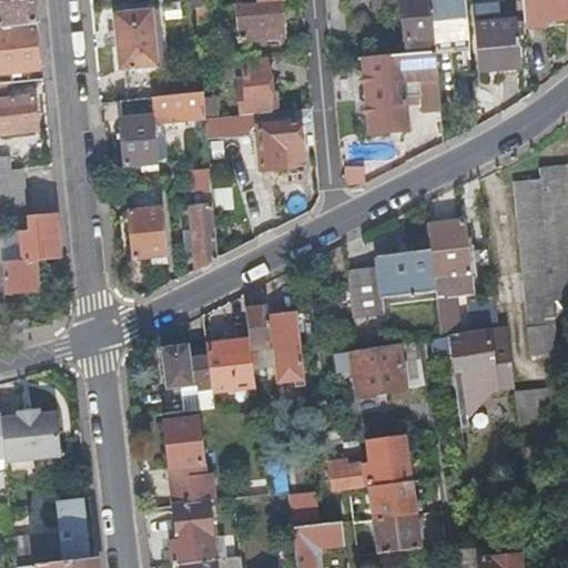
[(0,0),(0,26),(37,22),(34,0),(0,0)]
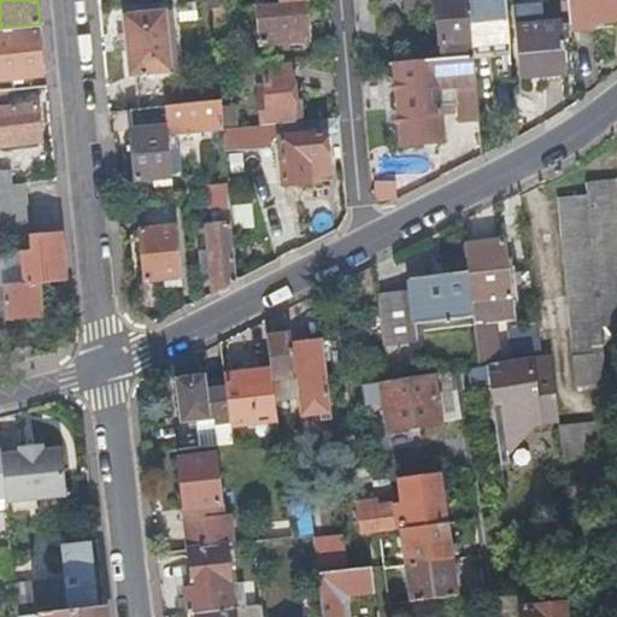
[(472,51),(472,48),(466,0),(403,0),(404,5),(434,4),(436,40),(438,40),(439,54),(472,51)]
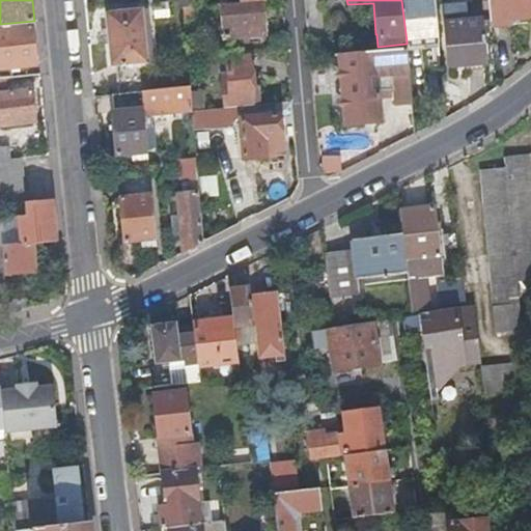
[(437,39),(432,0),(401,0),(407,42),(437,39)]
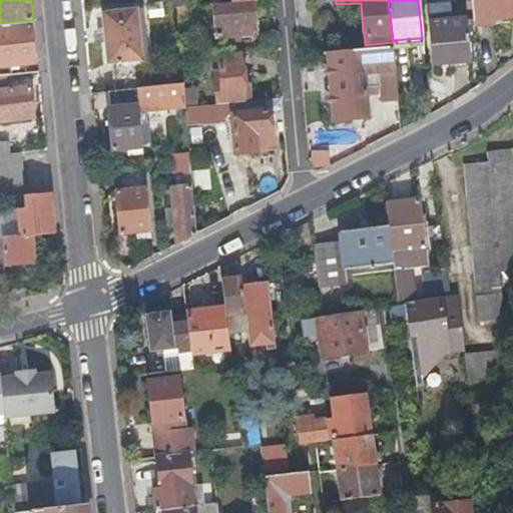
[(494,14),(512,12),(512,0),(472,0),(475,21),(494,19),(494,14)]
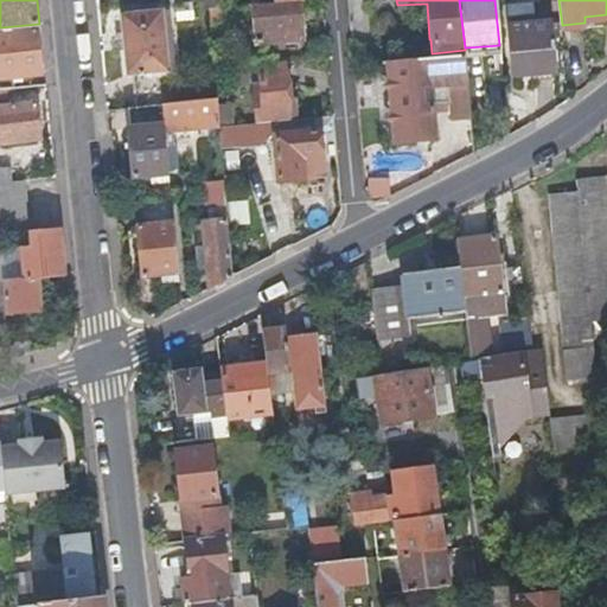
[(255,40),(302,36),(300,1),(253,5),(255,40)]
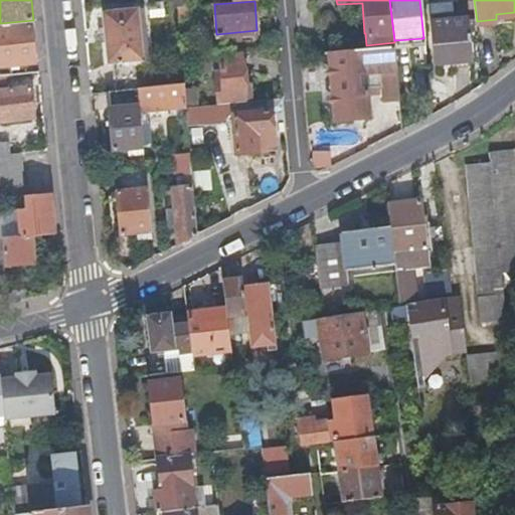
[(177,5),(179,31),(192,29),(189,4),(177,5)]
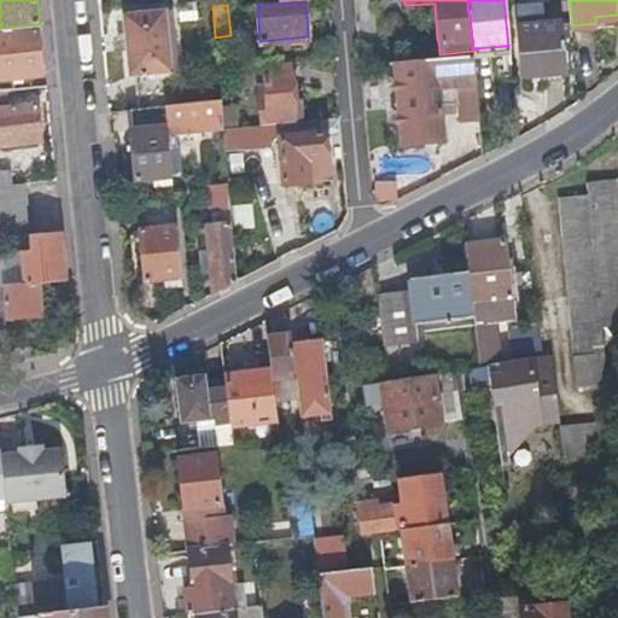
[(517,11),(518,24),(517,24),(522,74),(563,70),(558,19),(544,21),(543,6),(519,7),(517,11)]
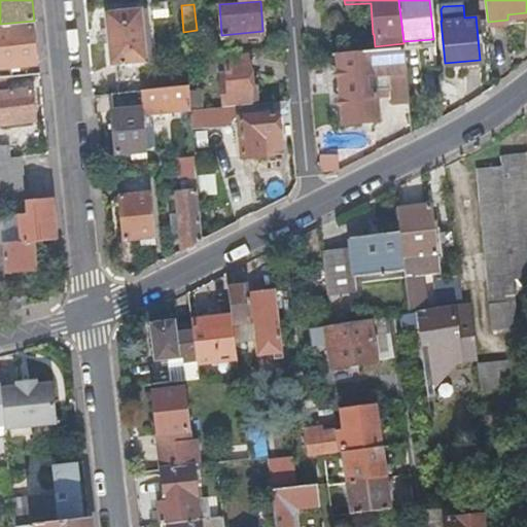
[(141,89),(149,88),(140,7),(106,11),(111,63),(117,62),(120,91),(141,89)]
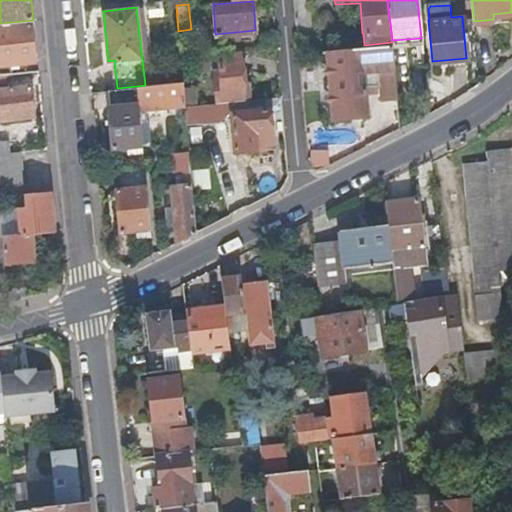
[(0,63),(33,60),(29,23),(0,25),(0,63)]
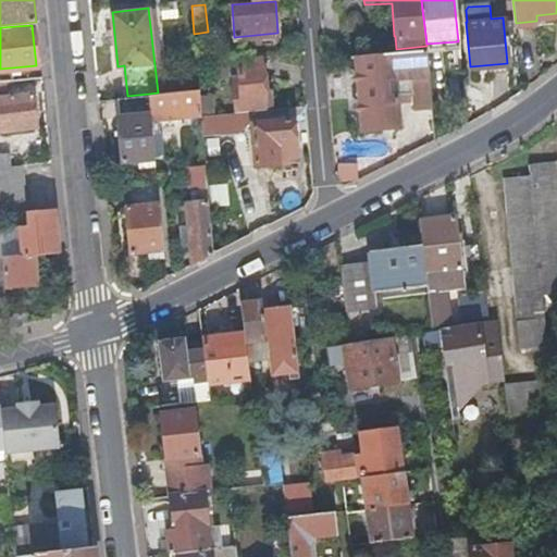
[(412,104),(432,102),(426,46),(396,49),(353,52),(359,127),(400,124),(397,91),(411,89),(412,104)]
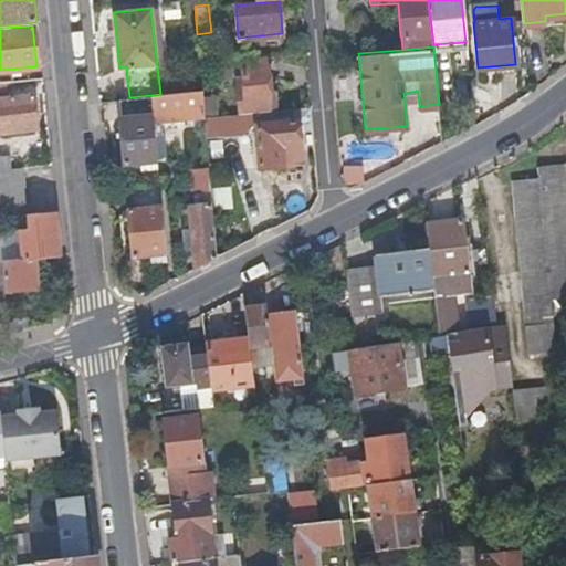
[(269,109),(280,108),(278,91),(268,91),(264,54),(239,56),(242,96),(238,96),(239,113),(254,111),(269,109)]
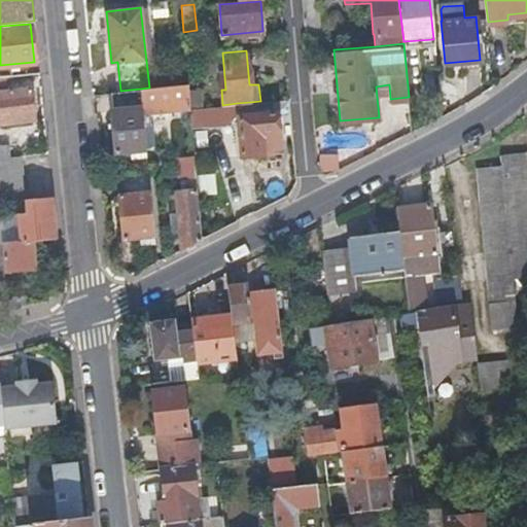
[(4,75),(0,75),(0,121),(34,119),(32,86),(5,89),(5,79),(4,75)]
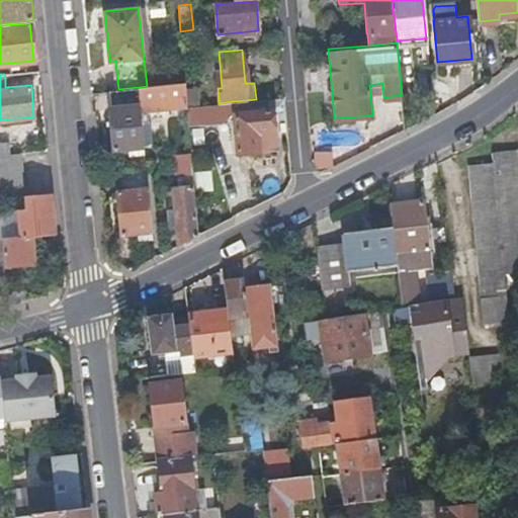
[(141,110),(186,105),(187,105),(185,82),(147,86),(139,87),(141,110)]
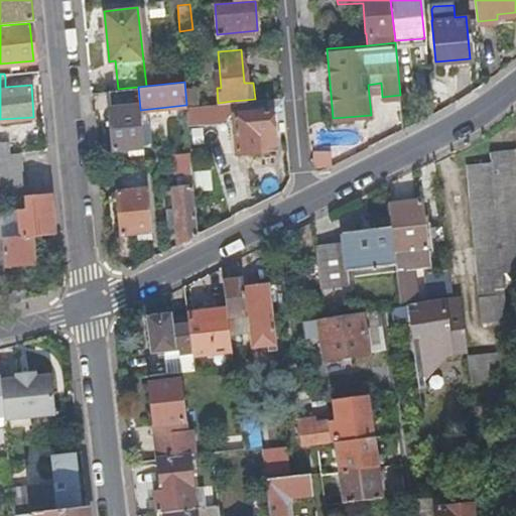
[(144,147),(140,110),(138,87),(118,89),(108,90),(113,149),(125,148),(144,147)]
